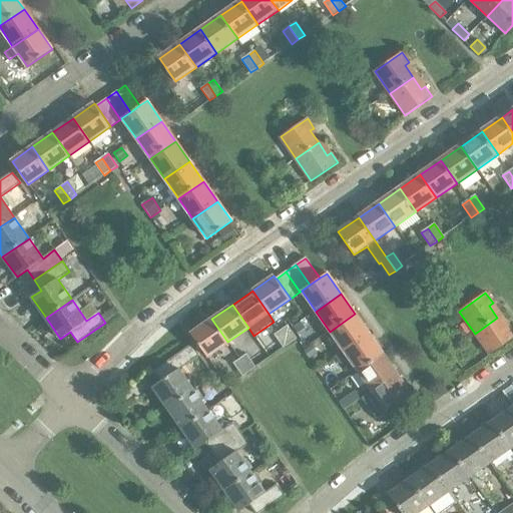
[(355,314),(330,332),(344,352),(370,334),(355,314)]
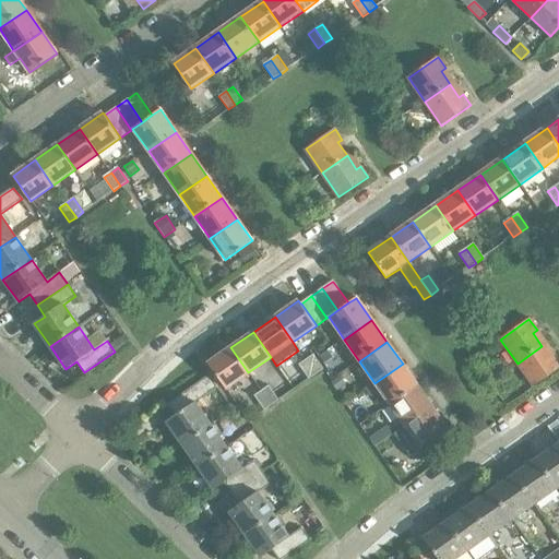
[(551,358),(542,346),(518,364),(534,387),(558,368),(558,361),(555,356),(551,358)]
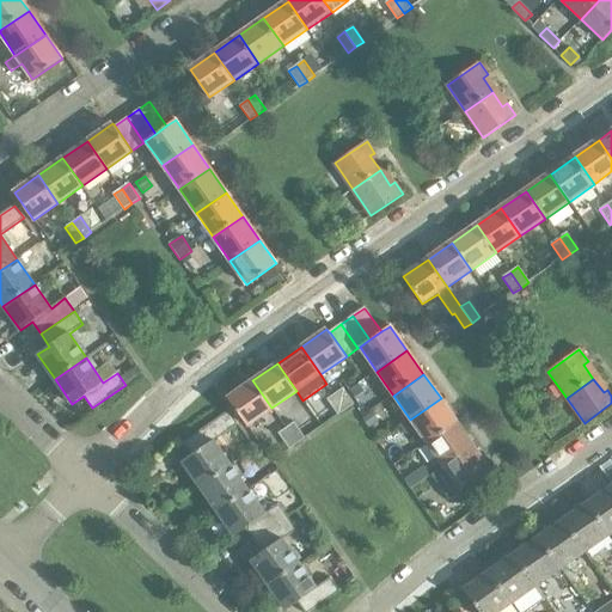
[(252,380),(228,398),(234,407),(248,426),(271,408),(252,380)]
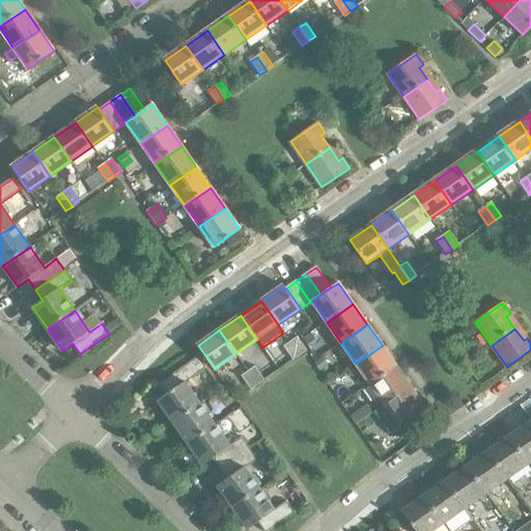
[(311,333),(303,339),(309,346),(316,340),(311,333)]
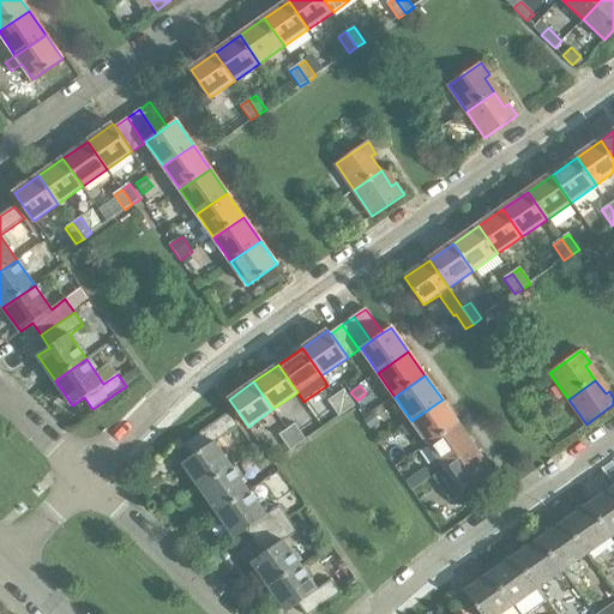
[(343,391),(336,396),(347,411),(354,405),(343,391)]
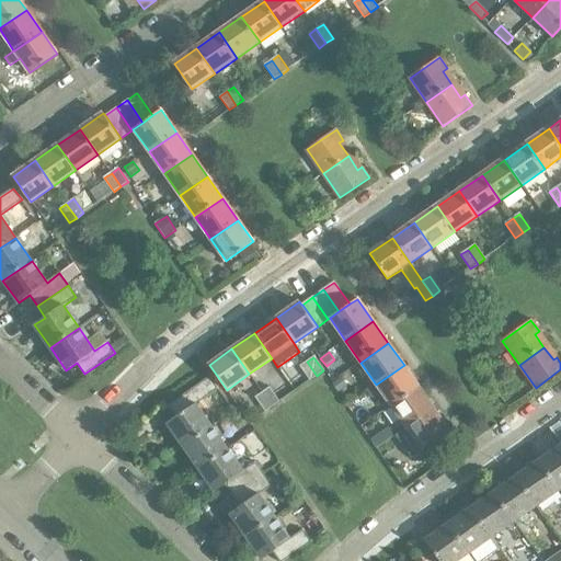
[(317,376),(307,362),(299,367),(309,380),(317,376)]
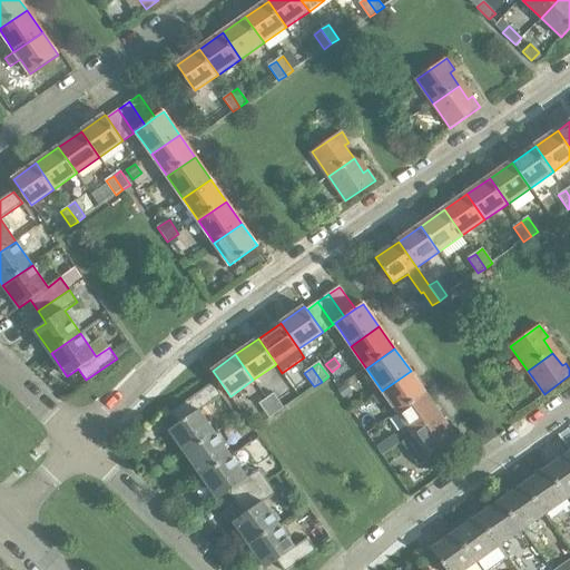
[(382,391),(372,397),(379,405),(387,399),(397,413),(425,393),(411,371),(382,391)]
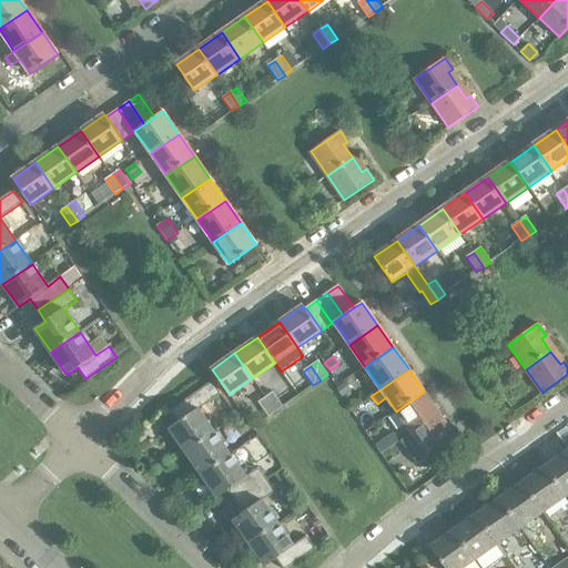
[(345,381),(335,387),(342,397),(352,391),(345,381)]
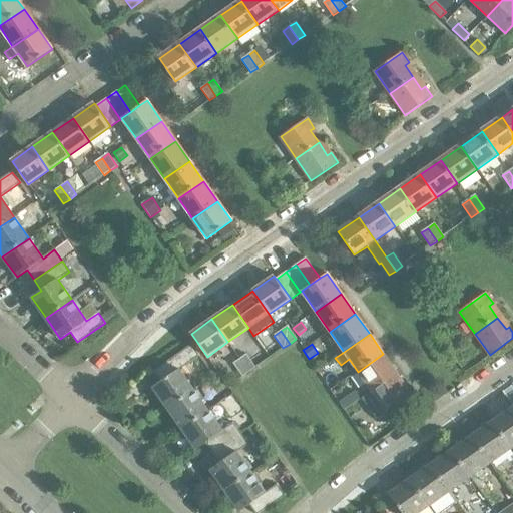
[(167,408),(193,390),(179,370),(198,356),(191,345),(153,372),(160,382),(152,388),(167,408)]
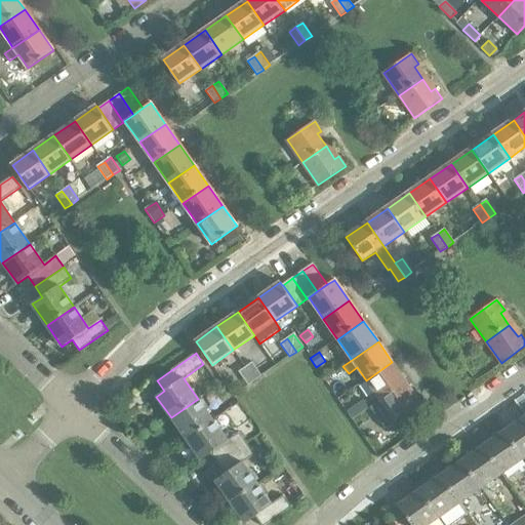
[(392,362),(366,380),(380,400),(380,401),(406,382),(392,362)]
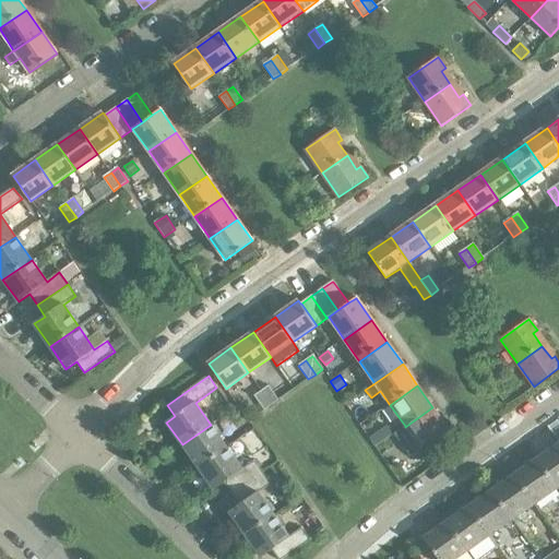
[(269,387),(262,391),(271,405),(278,400),(269,387)]
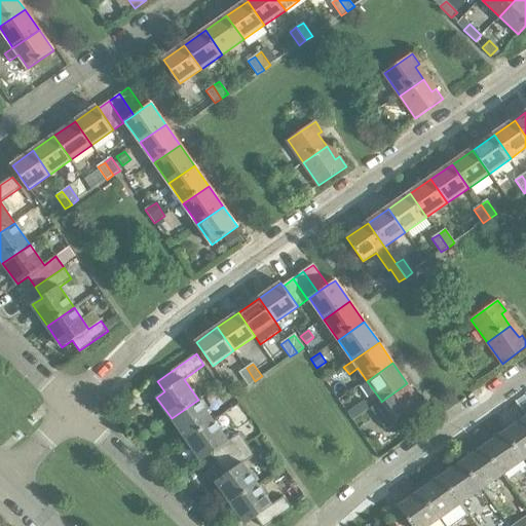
[(255,381),(247,368),(239,373),(249,386),(255,381)]
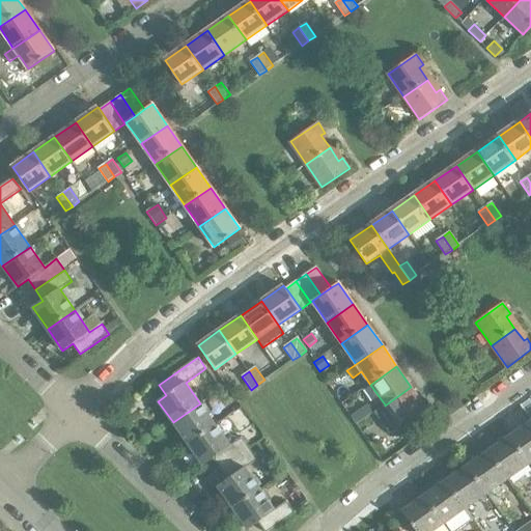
[(347,373),(341,378),(344,382),(351,378),(347,373)]
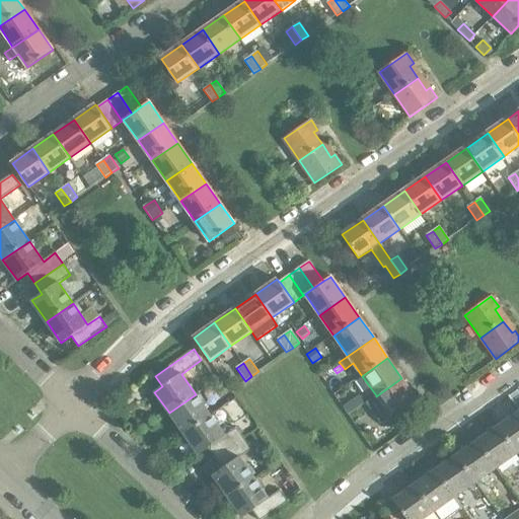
[(376,395),(366,402),(371,411),(380,424),(390,417),(416,399),(401,378),(376,396),(376,395)]
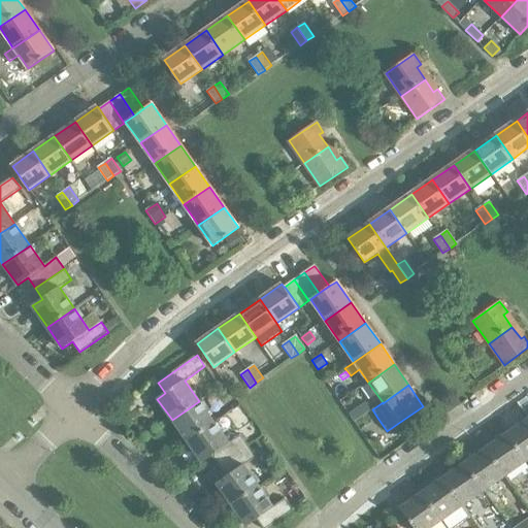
[(188,441),(215,422),(199,401),(172,420),(188,441)]
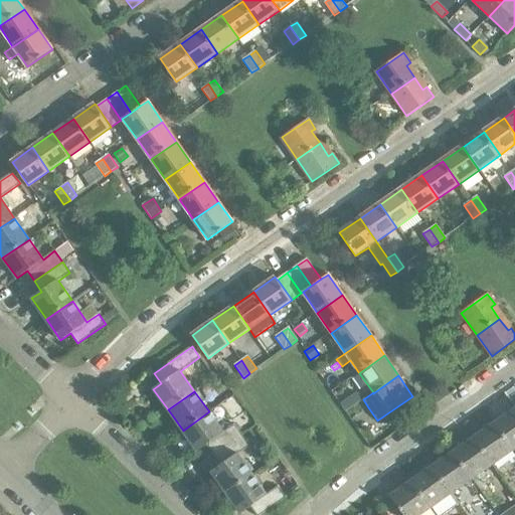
[(356,392),(341,403),(346,410),(362,400),(356,392)]
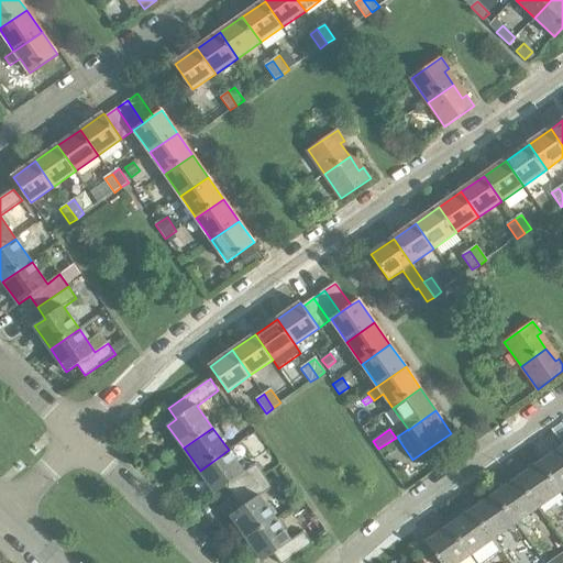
[(562,490),(562,446),(540,463),(561,493),(562,490)]
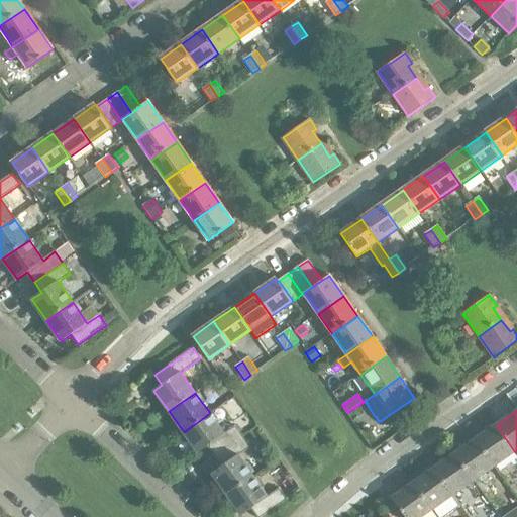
[(215,456),(243,436),(235,425),(224,433),(210,413),(184,432),(198,452),(208,445),(215,456)]
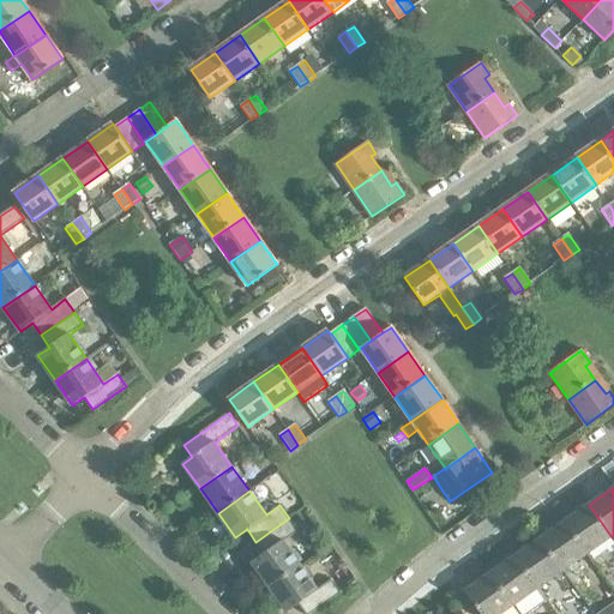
[(612,537),(589,505),(564,522),(587,554),(612,537)]
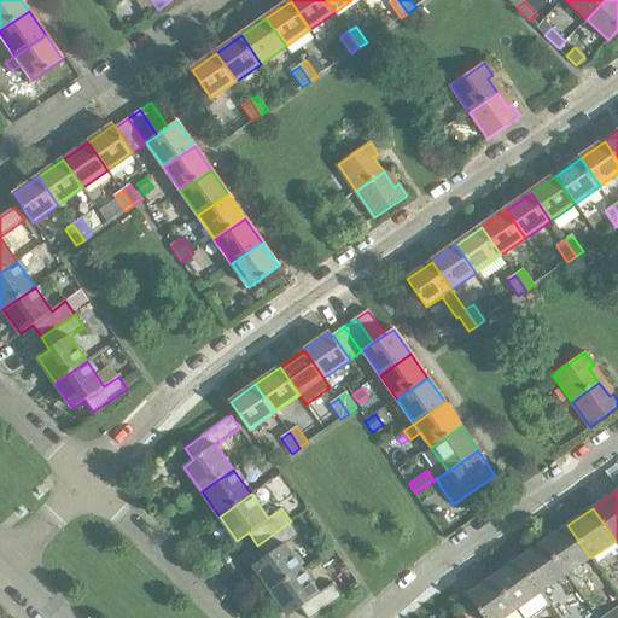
[(272,592),(303,569),(285,544),(299,535),(291,522),(257,546),(266,558),(254,566),(272,592)]
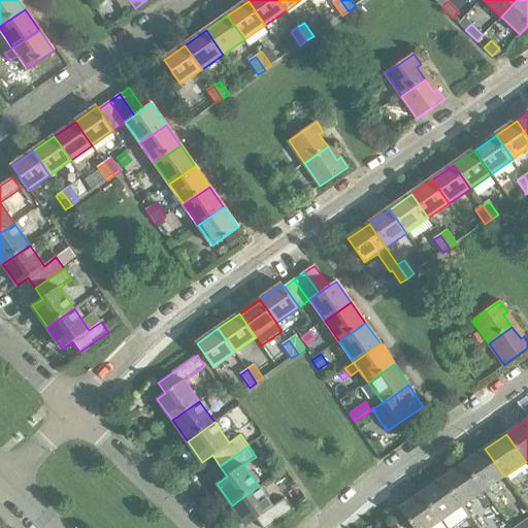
[(504,476),(485,449),(464,464),(484,492),(504,476)]
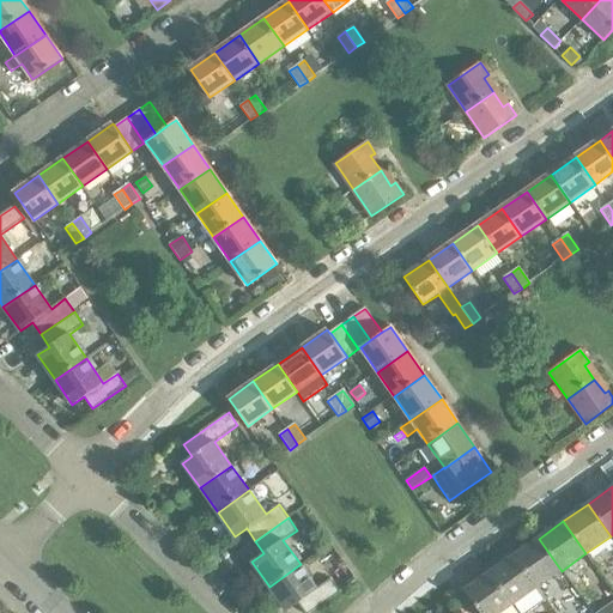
[(562,571),(539,539),(514,556),(536,588),(562,571)]
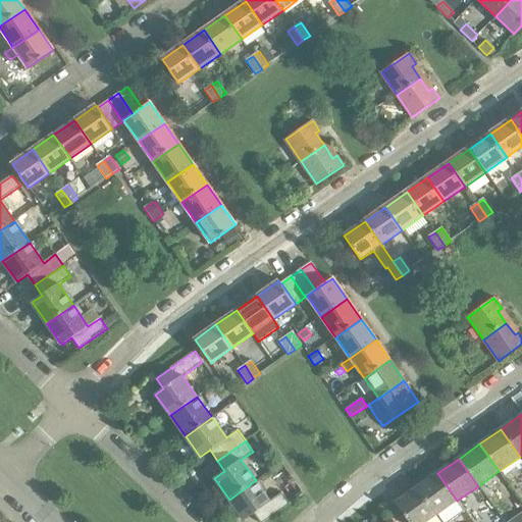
[(457,501),(437,473),(417,487),(436,515),(457,501)]
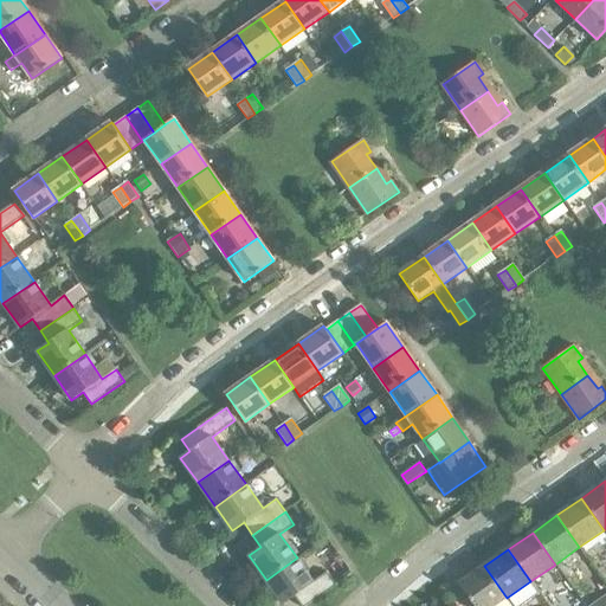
[(314,582),(297,558),(266,580),(283,604),(295,595),(302,605),(305,605),(336,585),(327,573),(314,582)]
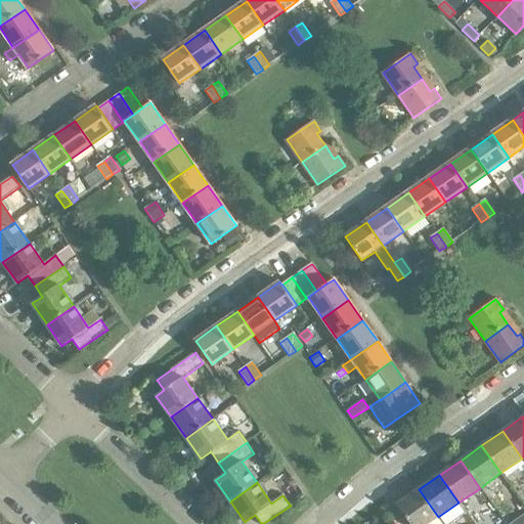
[(428,523),(438,517),(419,489),(397,505),(410,523),(428,523)]
